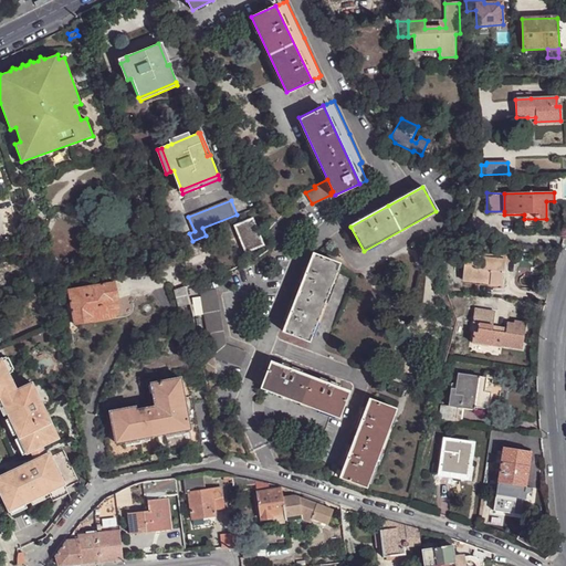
[(230,226),(240,253),(262,245),(252,218),(230,226)]
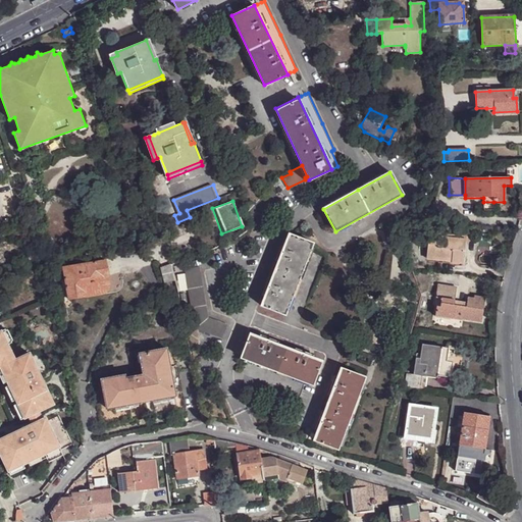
[(493,202),(483,202),(483,212),(493,211),(493,202)]
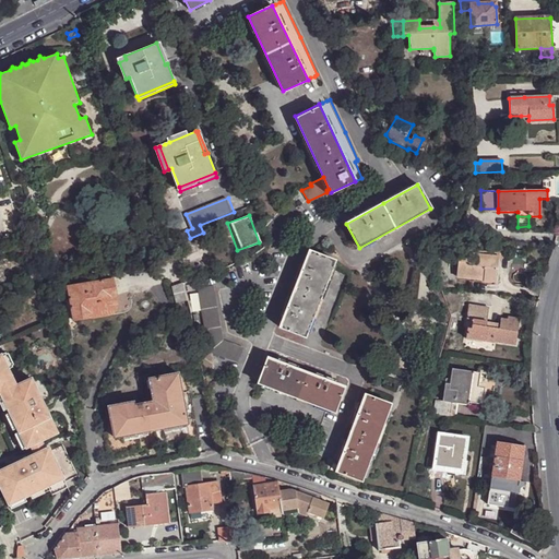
[(203,233),(190,238),(190,239),(192,240),(194,241),(197,241),(199,241),(201,240),(203,238),(203,236),(203,234),(203,233)]
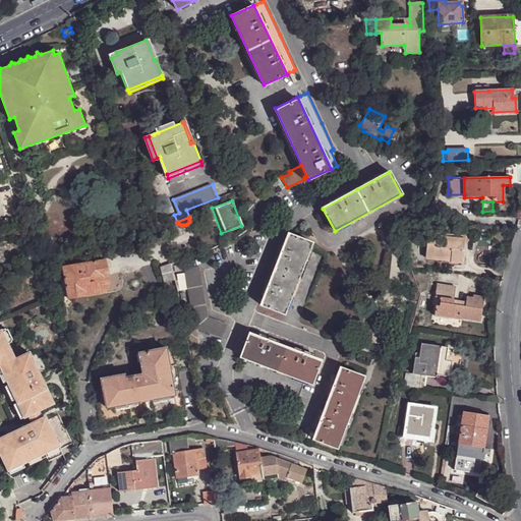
[(261,305),(285,314),(312,243),(288,234),(275,270),(261,305)]
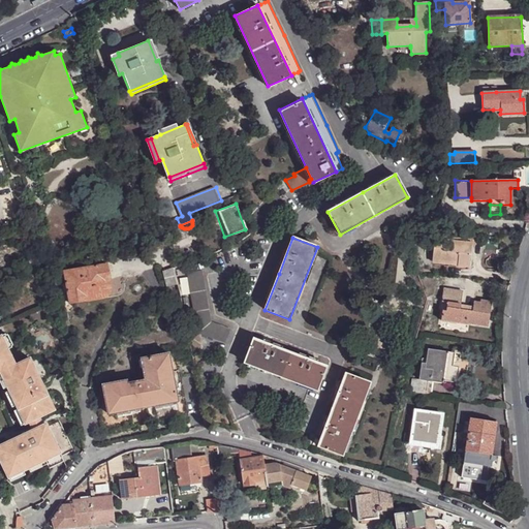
[(444,266),(468,268),(470,244),(456,242),(456,240),(436,238),(435,249),(432,249),(432,260),(444,262),(444,266)]
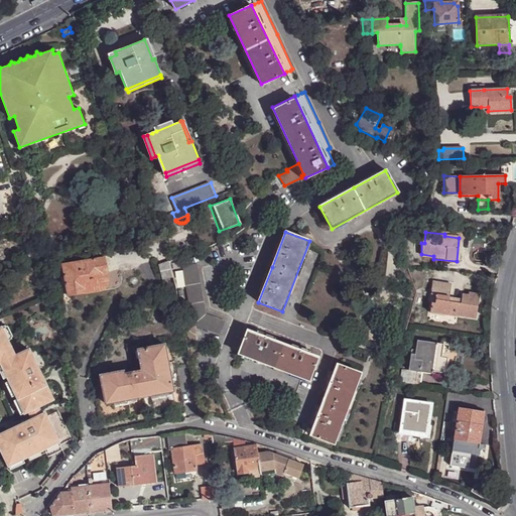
[(186,250),(183,243),(172,248),(175,254),(186,250)]
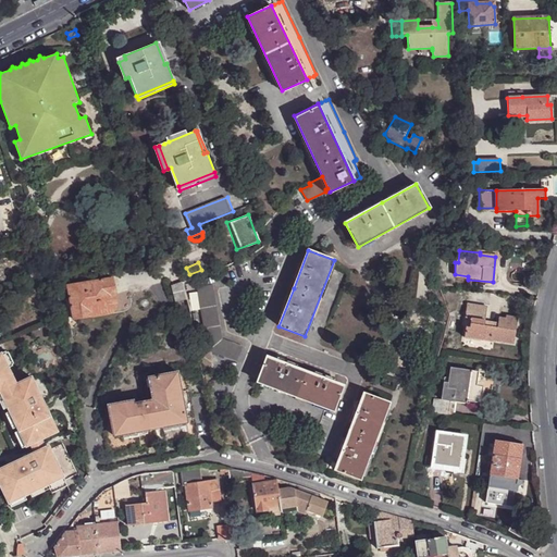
[(67,286),(73,320),(91,317),(90,312),(108,309),(111,307),(112,304),(111,296),(115,295),(113,279),(67,286)]
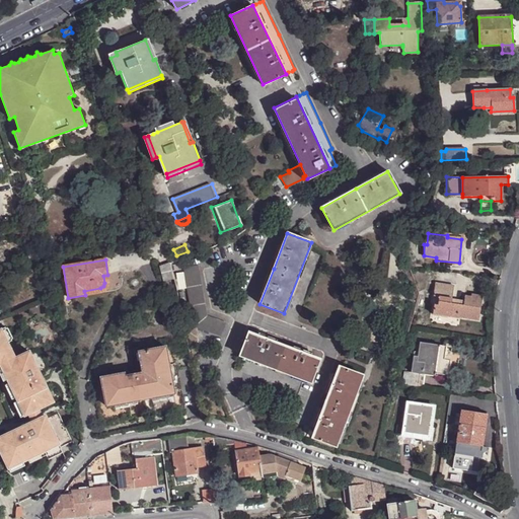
[(163,282),(174,280),(171,265),(161,267),(163,282)]
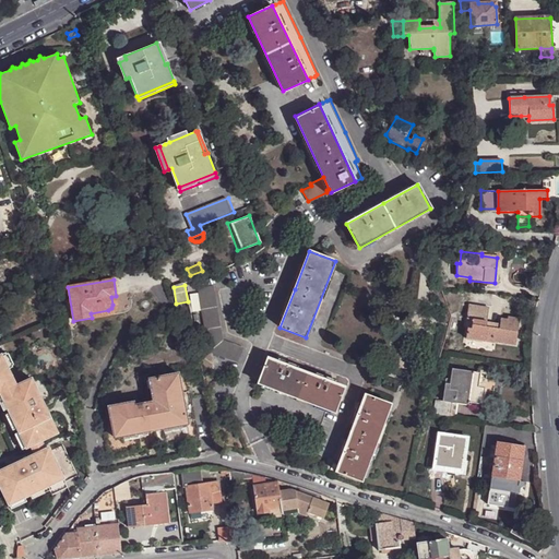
[(213,285),(198,289),(210,353),(238,363),(244,347),(224,340),(223,340),(213,285)]
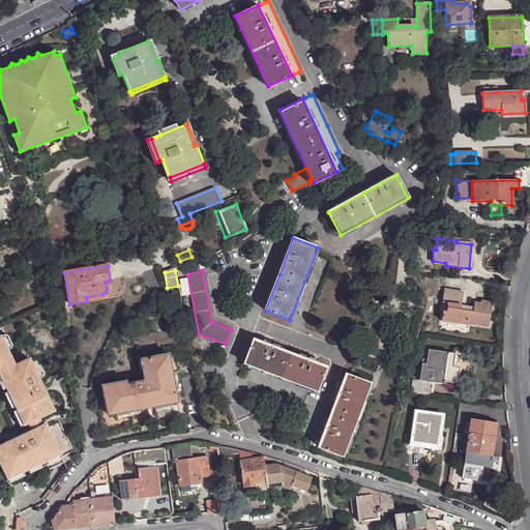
[(187,278),(180,280),(183,296),(189,295),(187,278)]
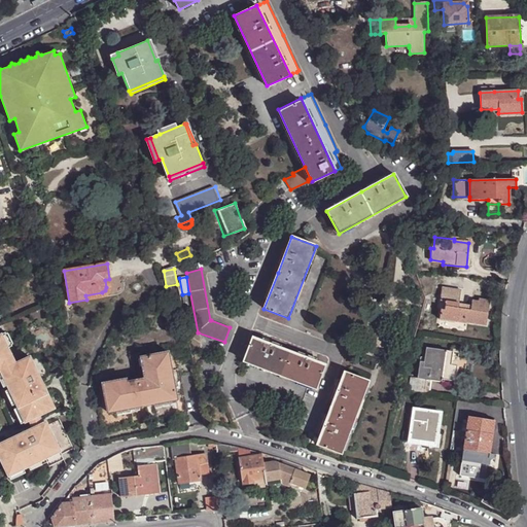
[(440,318),(486,325),(489,301),(478,299),(478,303),(471,302),(469,310),(457,308),(460,290),(442,288),(441,301),(445,302),(444,309),(441,309),(440,318)]
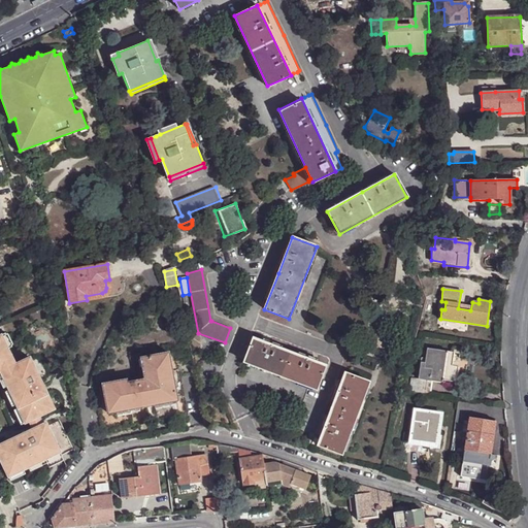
[(166,318),(184,315),(182,305),(165,308),(166,318)]
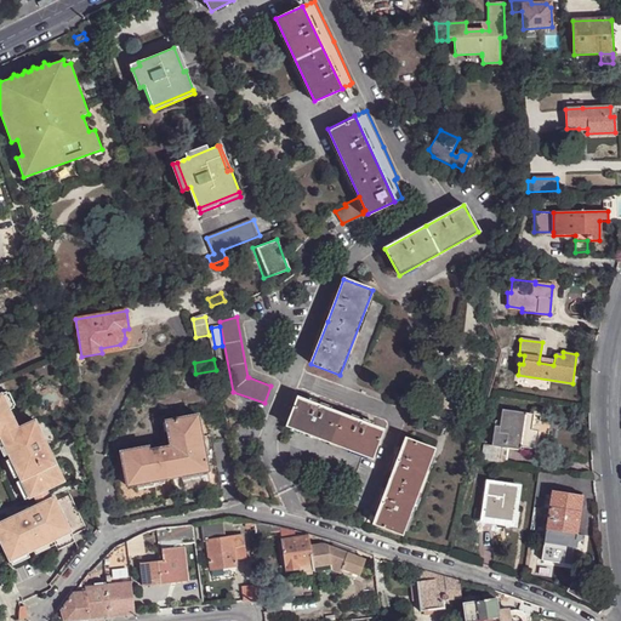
[(6,392),(1,394),(9,411),(13,409),(6,392)]
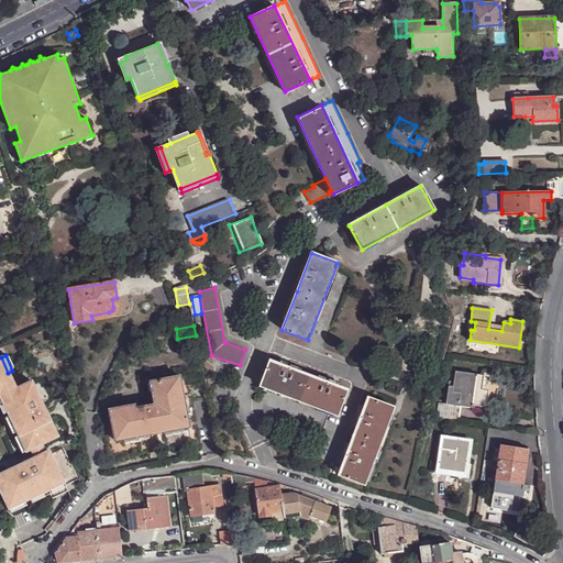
[(8,373),(1,357),(0,357),(0,396),(3,405),(8,406),(11,411),(8,412),(10,417),(17,432),(19,435),(22,434),(24,439),(23,444),(26,451),(31,449),(41,444),(57,437),(50,420),(47,421),(36,398),(39,397),(31,382),(15,388),(8,373)]
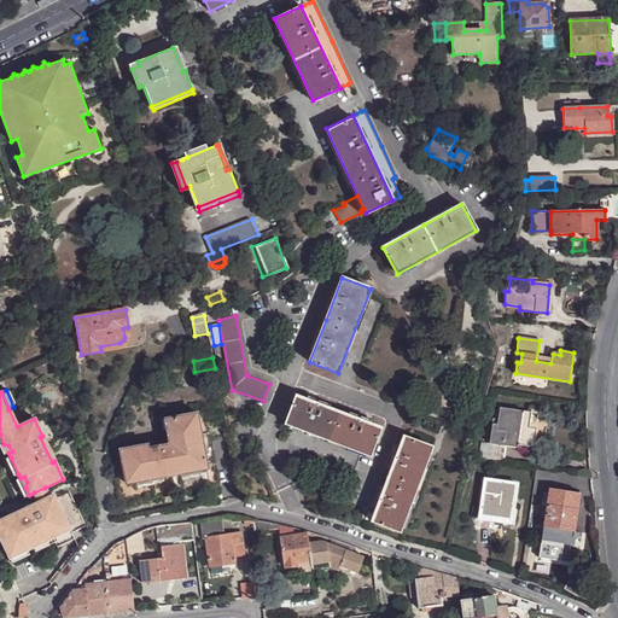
[(369,456),(380,427),(342,413),(296,395),(285,424),(369,456)]
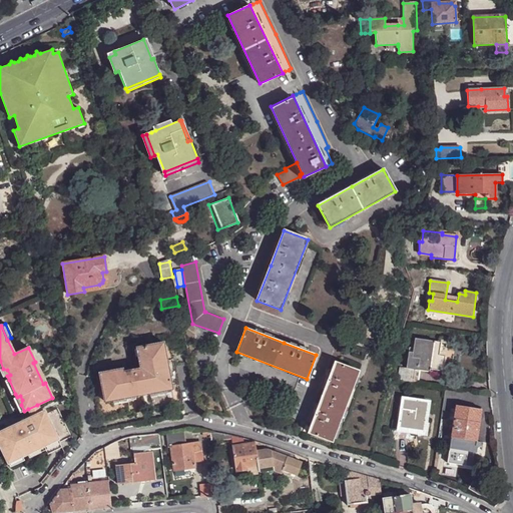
[(407,368),(420,369),(430,371),(431,369),(439,370),(443,371),(446,356),(440,355),(442,342),(416,338),(415,348),(411,347),(407,368)]
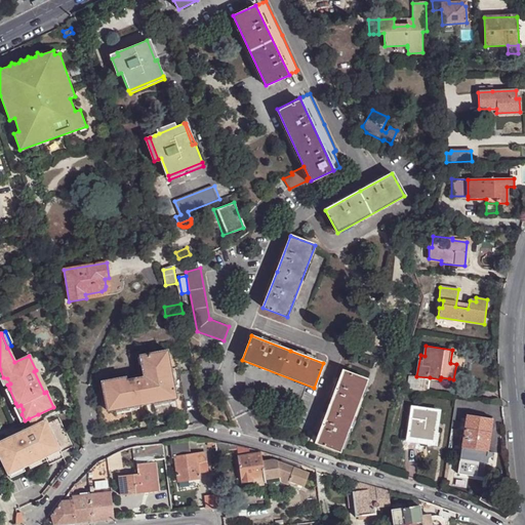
[(148,375),(143,376),(126,379),(125,377),(103,381),(108,410),(116,409),(116,407),(137,403),(137,405),(154,402),(154,400),(168,398),(168,399),(175,398),(167,351),(144,355),(148,375)]
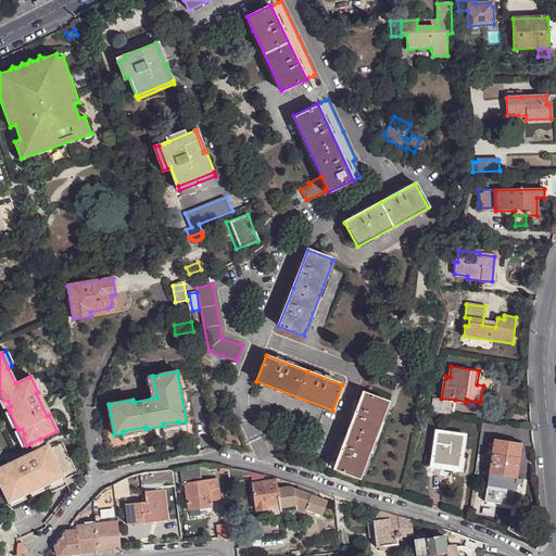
[(147,377),(151,399),(156,397),(152,376),(147,377)]
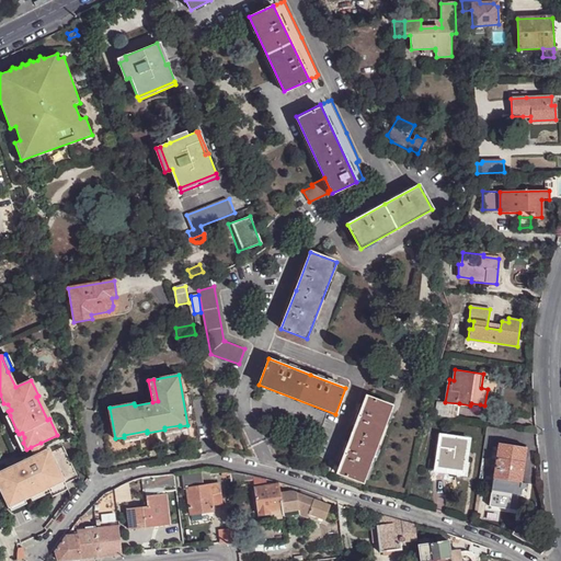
[(0,407),(3,413),(8,411),(11,410),(8,404),(3,403),(0,395),(0,407)]
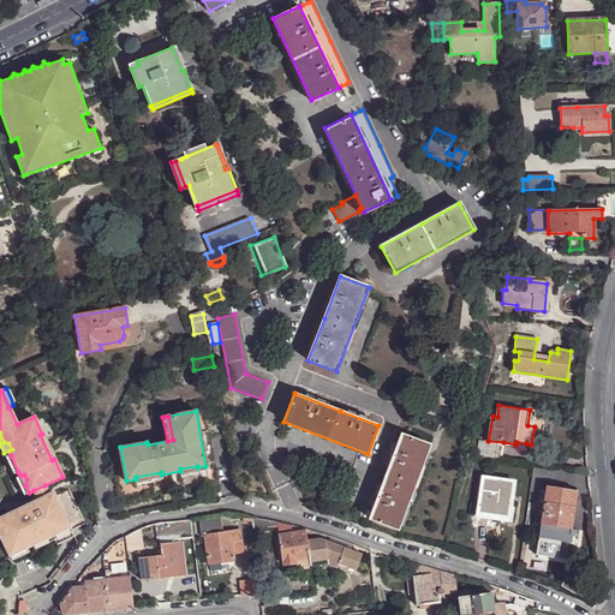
[(54,459),(42,434),(40,435),(52,460),(54,459)]
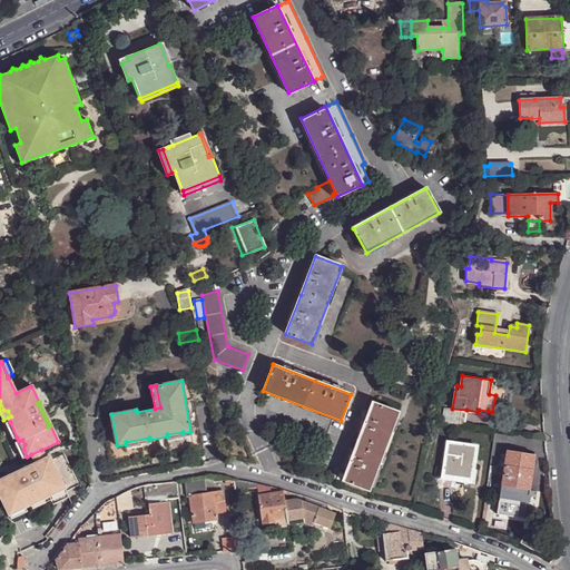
[(343,481),(369,491),(397,412),(372,403),(359,440),(343,481)]
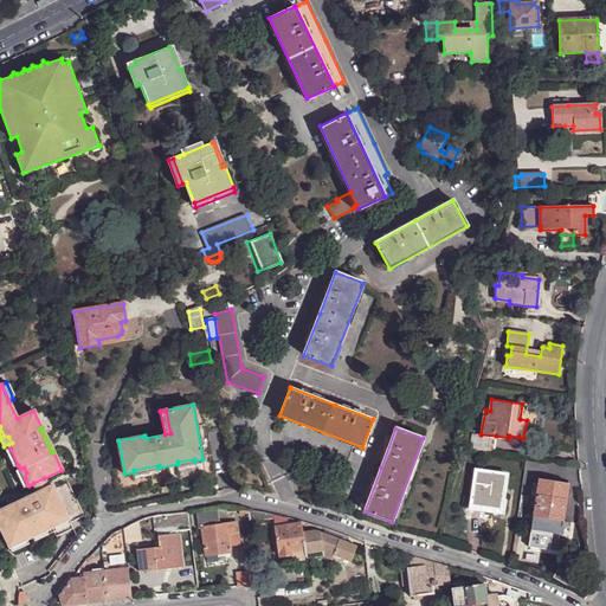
[(470,450),(494,453),(496,436),(481,434),(472,432),(470,450)]
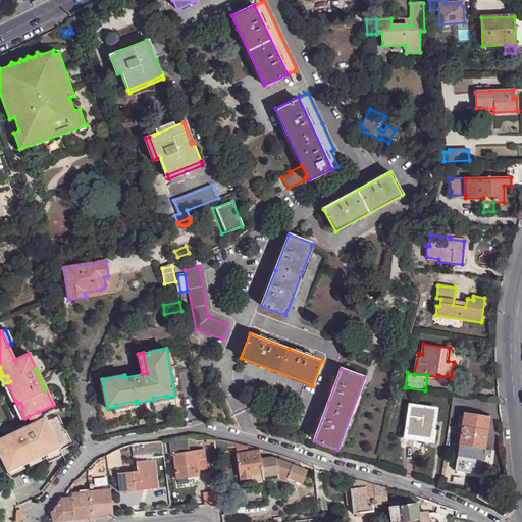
[(11,402),(15,401),(9,386),(5,388),(11,402)]
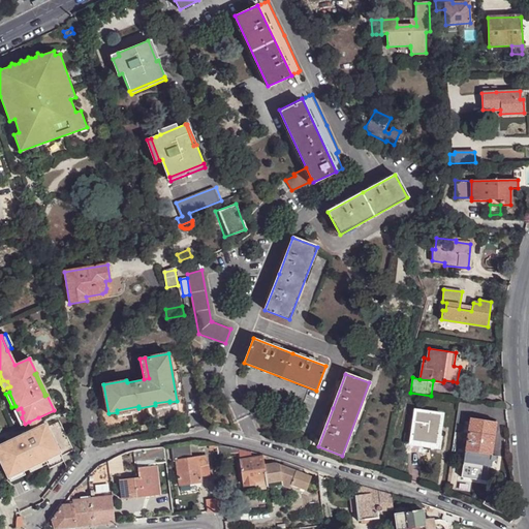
[(138,411),(138,408),(138,406),(117,410),(117,412),(117,415),(138,411)]
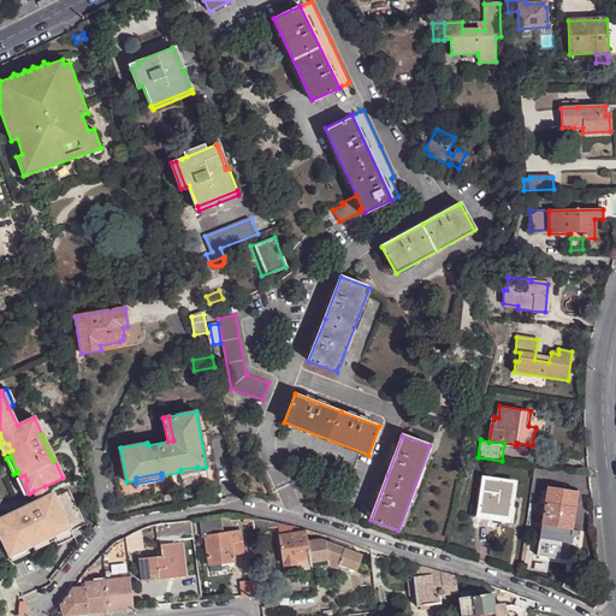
[(23,496),(29,493),(25,486),(27,480),(24,475),(21,477),(16,479),(23,496)]
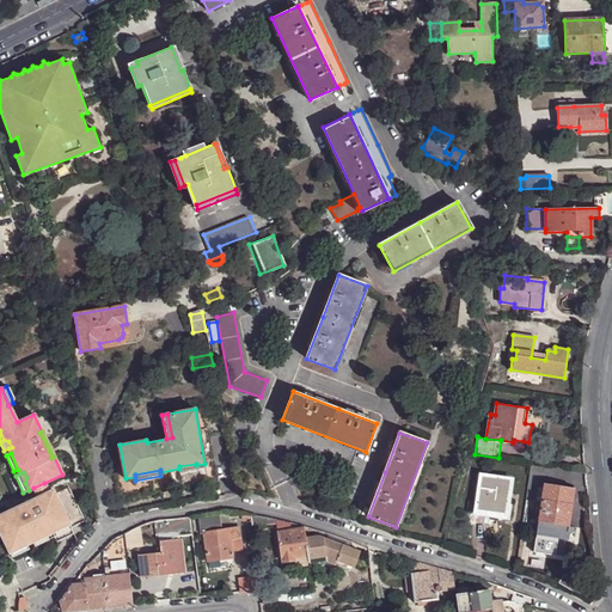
[(473,512),(506,516),(510,479),(479,475),(473,512)]
